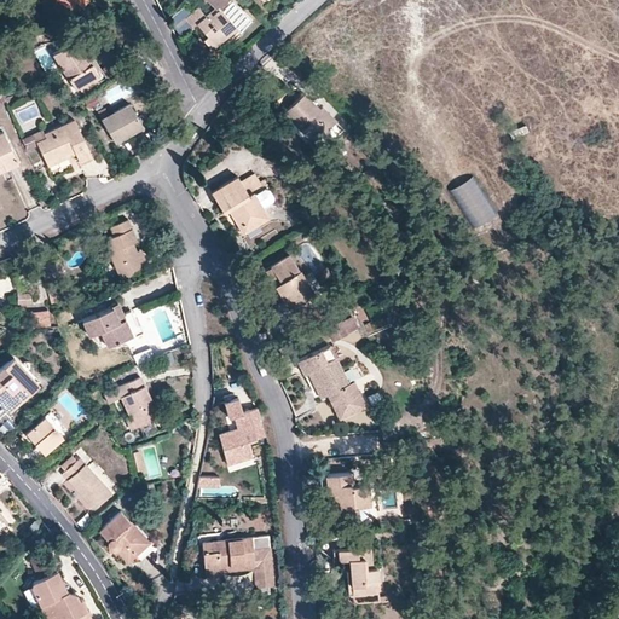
[(71,10),(77,3),(73,0),(71,0),(67,6),(71,10)]
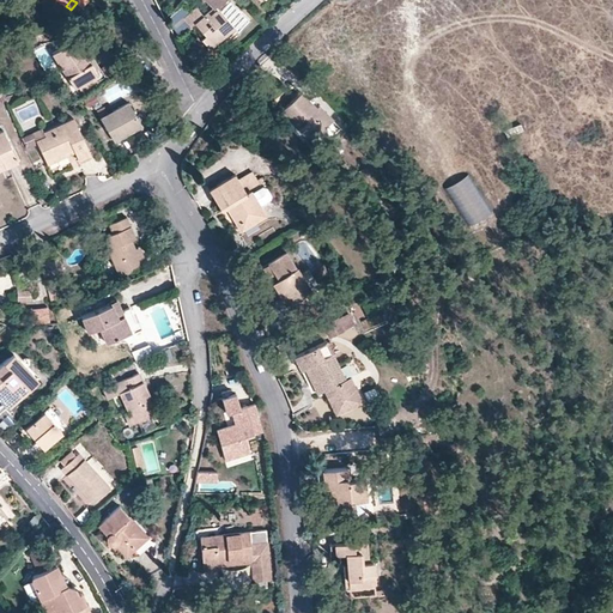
[(250,18),(232,0),(208,0),(213,5),(204,13),(196,4),(183,16),(192,24),(195,20),(206,32),(202,36),(210,46),(235,25),(240,30),(250,18)]
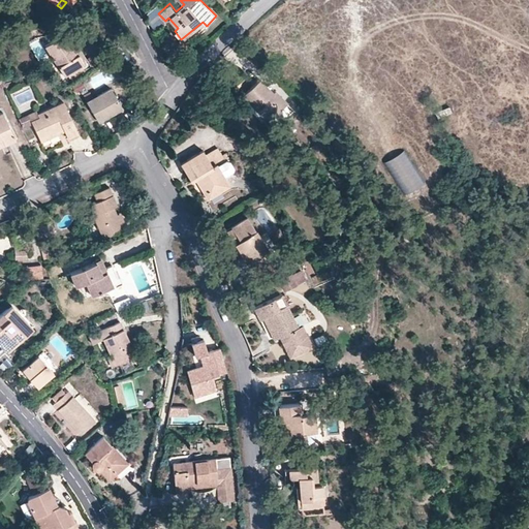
[(85,63),(78,53),(65,32),(44,45),(64,76),(66,75),(85,63)]
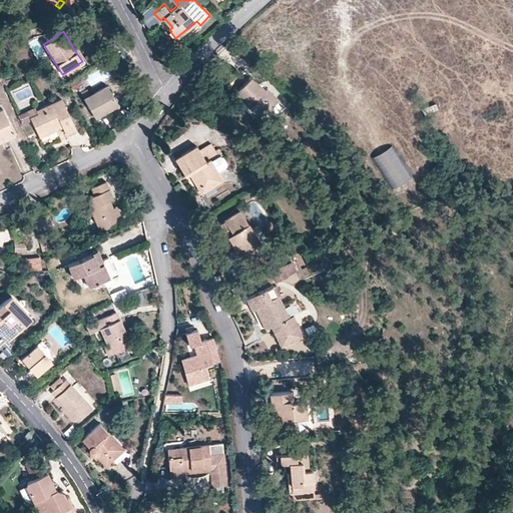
[(67,77),(92,61),(88,54),(84,57),(78,48),(75,51),(82,61),(64,73),(67,77)]
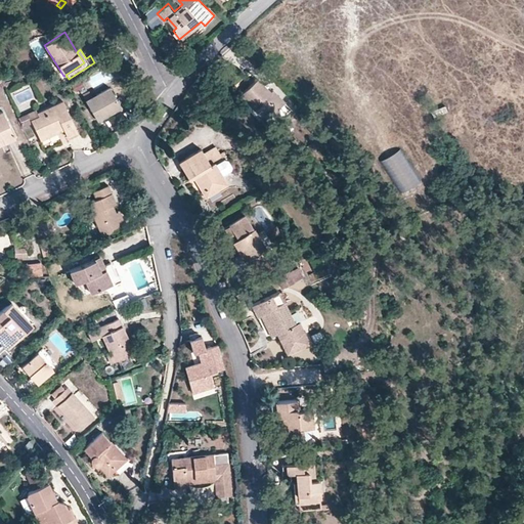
[(268,118),(284,102),(272,90),(269,92),(264,86),(257,79),(239,95),(260,115),(262,112),(268,118)]
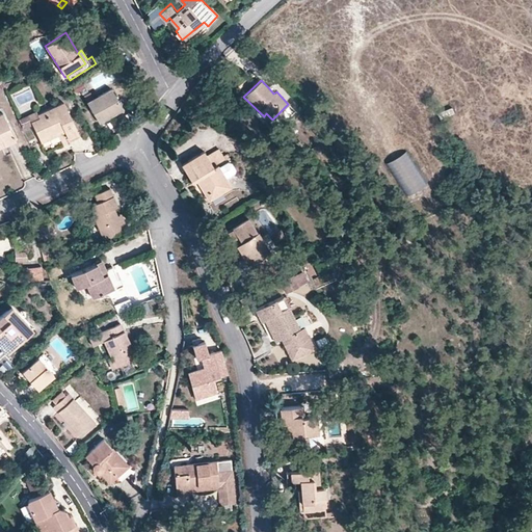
[(88,92),(82,82),(73,87),(77,94),(80,91),(83,96),(88,92)]
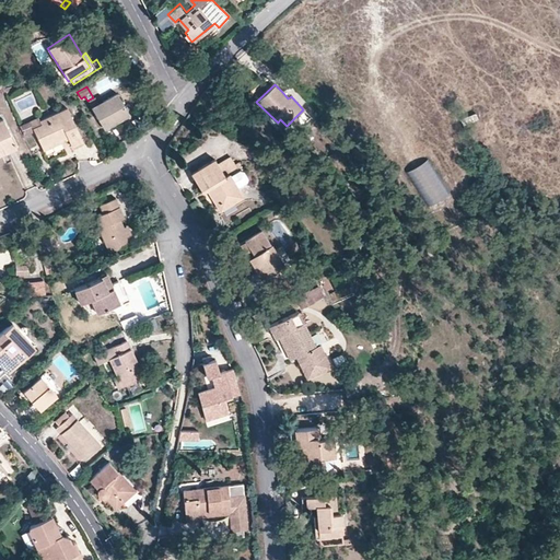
[(128,112),(117,93),(91,107),(104,128),(116,120),(115,119),(128,112)]
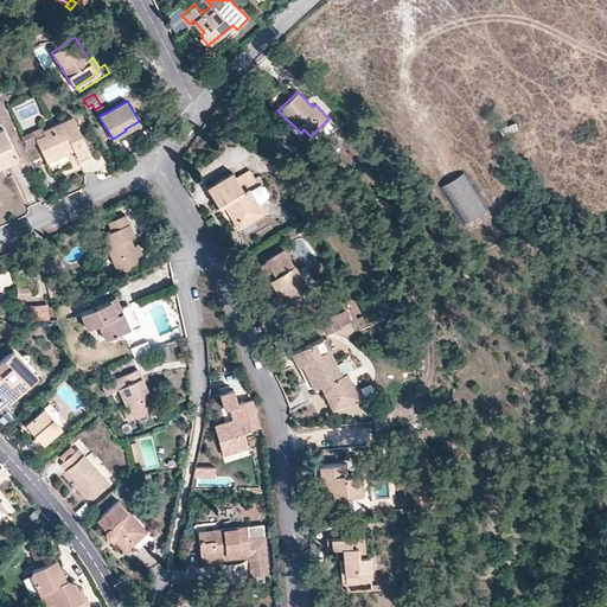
[(174,116),(167,108),(164,112),(171,120),(174,116)]
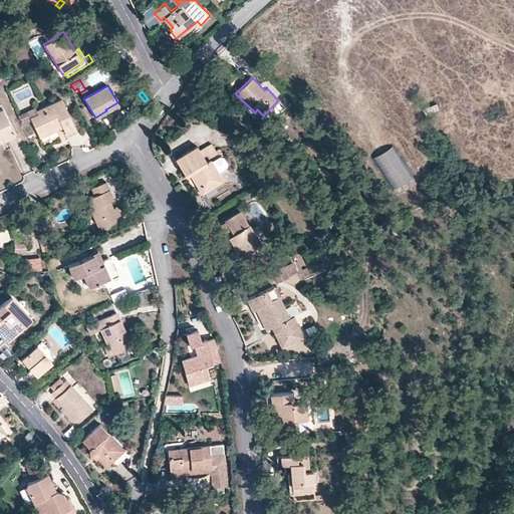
[(75,129),(61,98),(36,110),(35,107),(18,115),(22,123),(31,119),(38,134),(46,130),(47,134),(56,130),(54,125),(60,123),(62,126),(65,133),(75,129)]
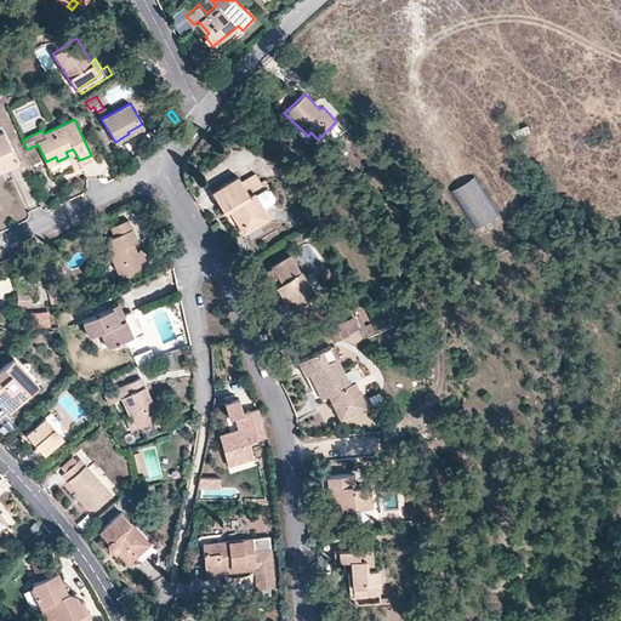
[(129,134),(143,125),(142,124),(127,132),(129,134)]
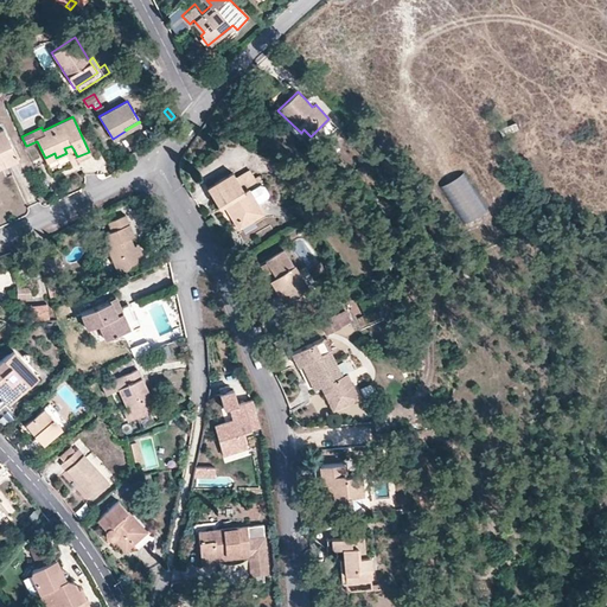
[(18,160),(4,128),(0,129),(0,159),(2,158),(6,166),(18,160)]
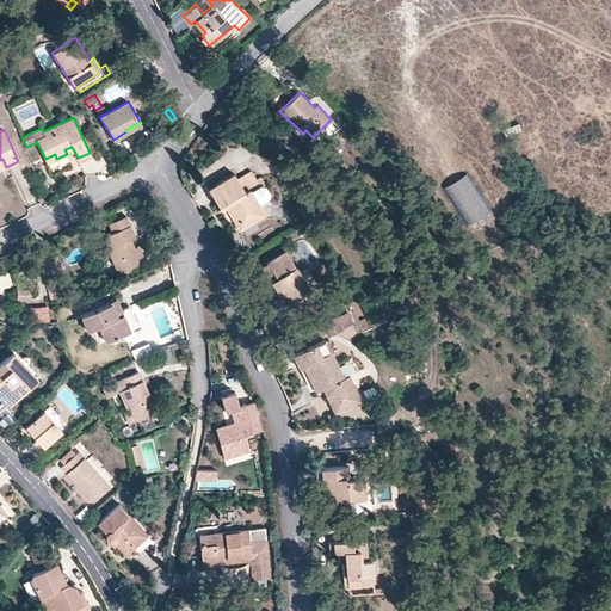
[(92,156),(90,153),(78,158),(80,162),(92,156)]
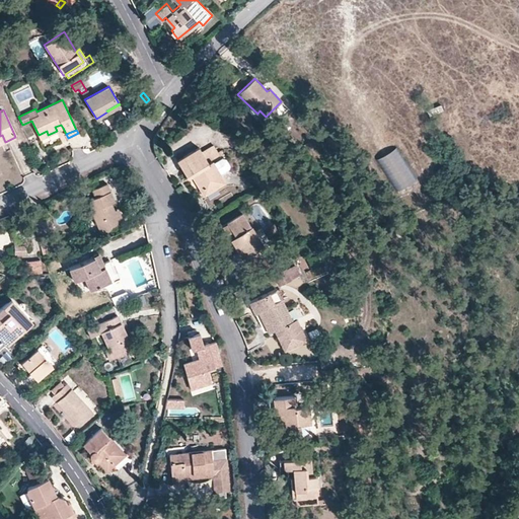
[(228,168),(229,165),(225,158),(222,157),(214,146),(202,153),(199,147),(177,160),(187,177),(192,174),(195,172),(198,178),(195,180),(201,191),(213,182),(216,188),(225,181),(220,173),(228,168)]
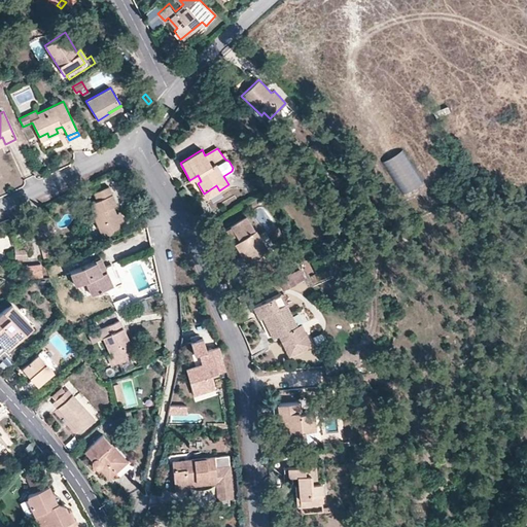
[(405,148),(383,162),(405,195),(425,181),(405,148)]
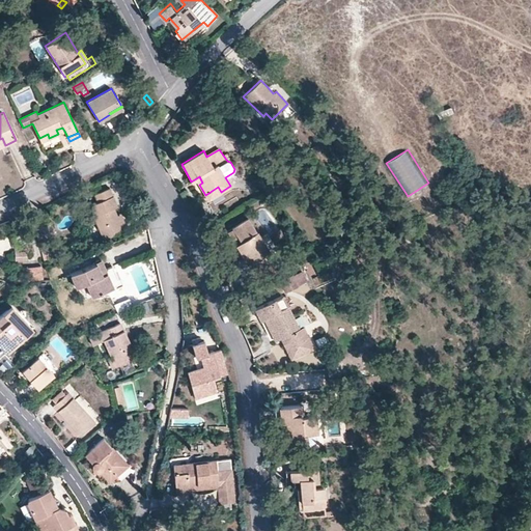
[(208,199),(221,192),(218,187),(205,195),(208,199)]
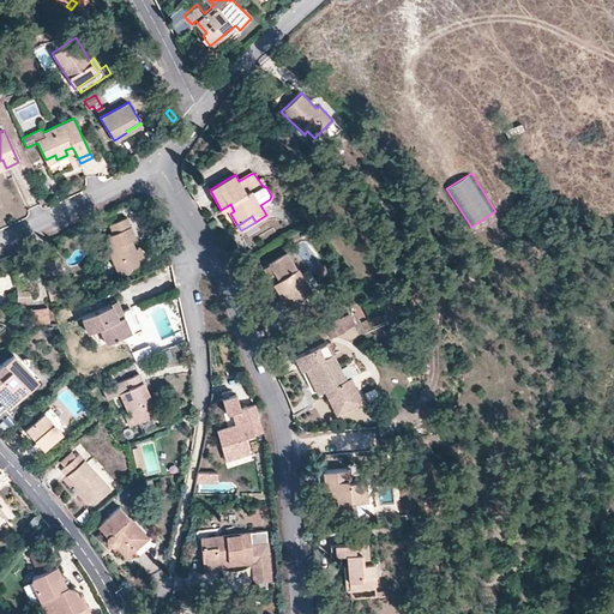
[(136,248),(132,240),(136,239),(127,217),(109,224),(113,234),(103,238),(119,275),(143,265),(136,248)]
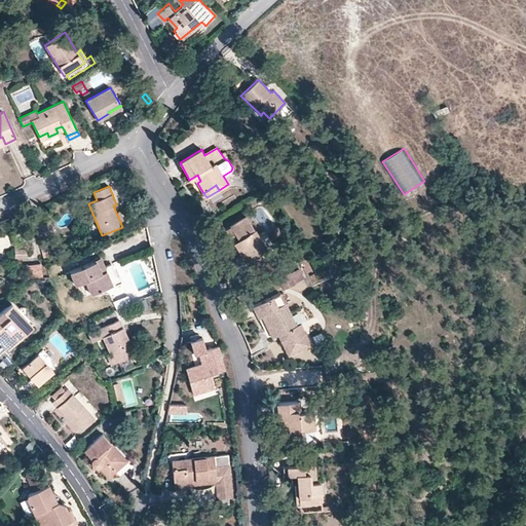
[(126,226),(120,212),(116,213),(122,227),(126,226)]
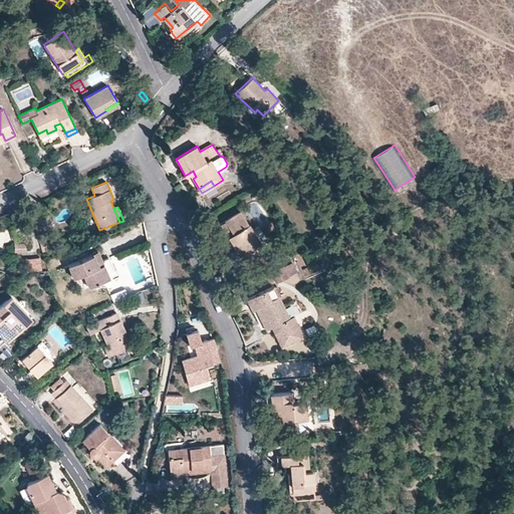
[(260,243),(240,211),(225,221),(233,233),(228,236),(241,255),(242,254),(248,264),(262,254),(256,245),(260,243)]
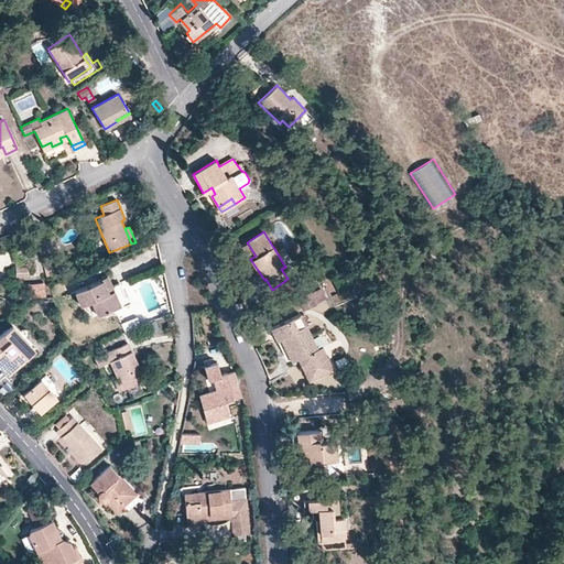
[(412,245),(404,234),(399,237),(407,248),(412,245)]
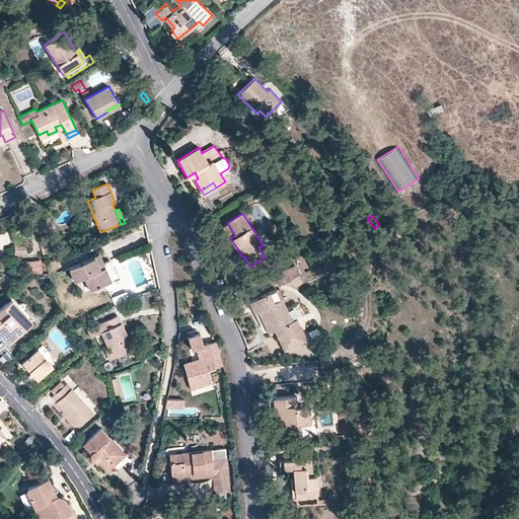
[(54,232),(49,217),(44,218),(49,234),(54,232)]
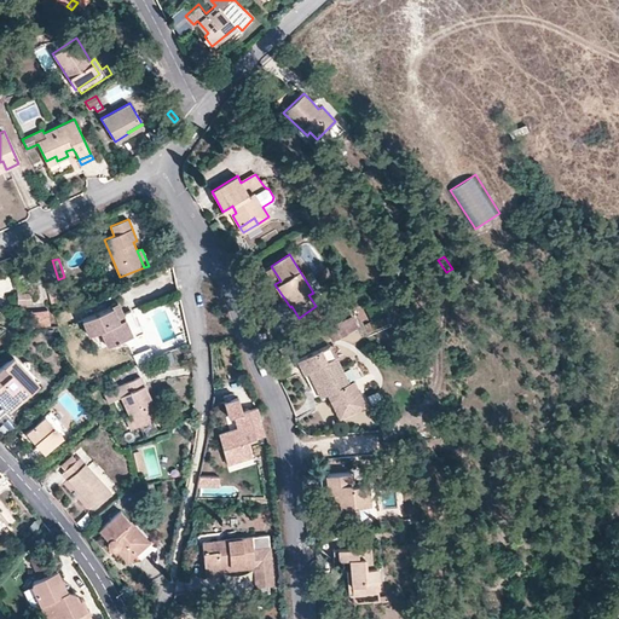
[(58,279),(52,260),(40,264),(45,283),(58,279)]
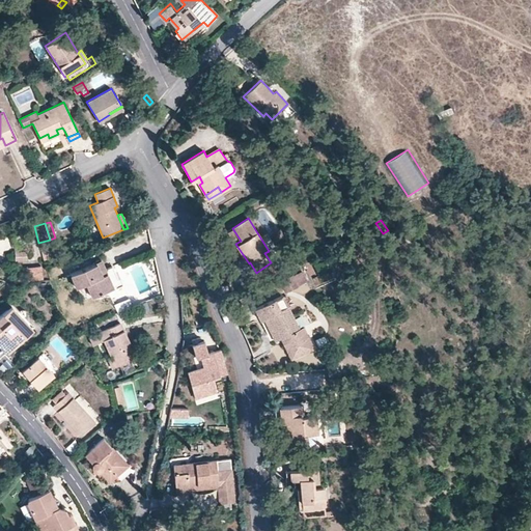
[(241,241),(232,228),(227,231),(235,244),(241,241)]
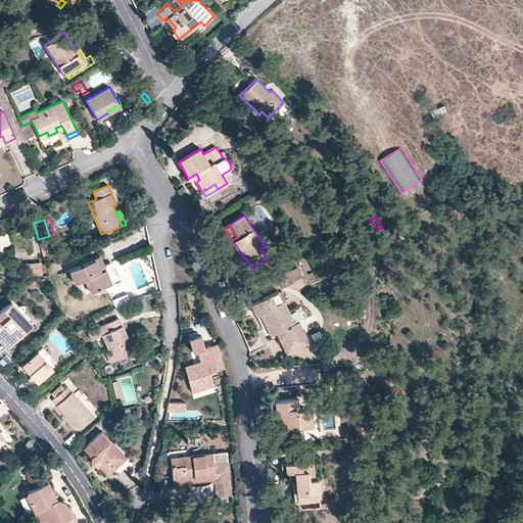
[(19,234),(17,228),(10,230),(12,237),(19,234)]
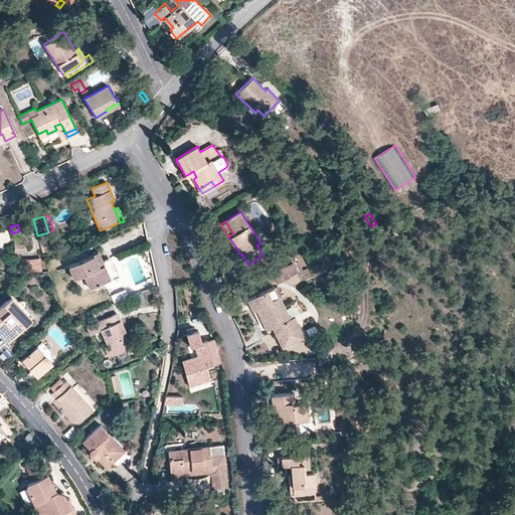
[(24,242),(22,229),(19,230),(12,233),(15,243),(24,242)]
